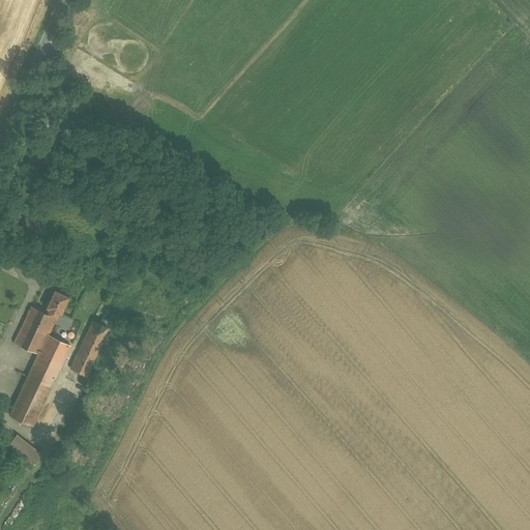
[(48,268),(36,263),(31,272),(42,277),(48,268)]
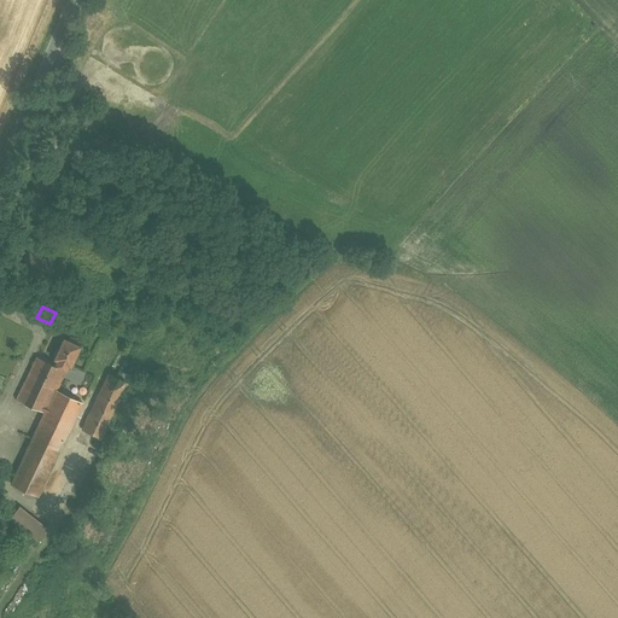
[(80,347),(64,339),(59,349),(57,350),(54,355),(56,359),(53,365),(38,356),(31,368),(60,382),(69,365),(71,366),(80,347)]
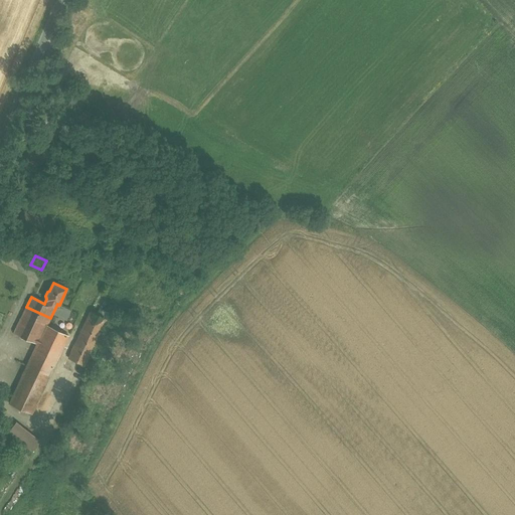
[(68,335),(47,325),(53,313),(55,314),(55,313),(67,318),(70,310),(59,305),(57,304),(50,318),(43,334),(64,344),(68,335)]
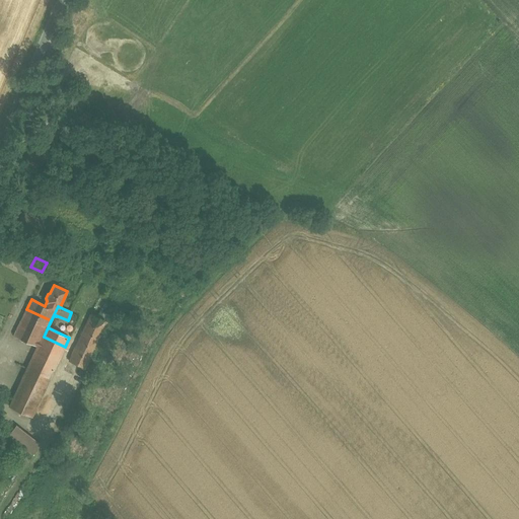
[(65,347),(44,337),(51,320),(26,309),(14,335),(39,346),(10,406),(31,417),(65,347)]
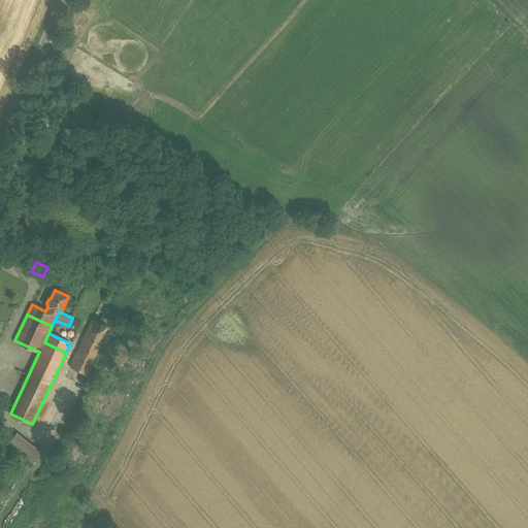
[(93,320),(71,367),(87,374),(109,327),(93,320)]
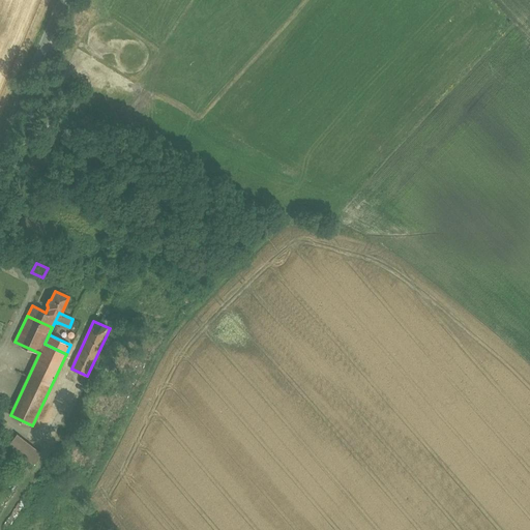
[(41,453),(17,435),(9,444),(34,464),(41,453)]
